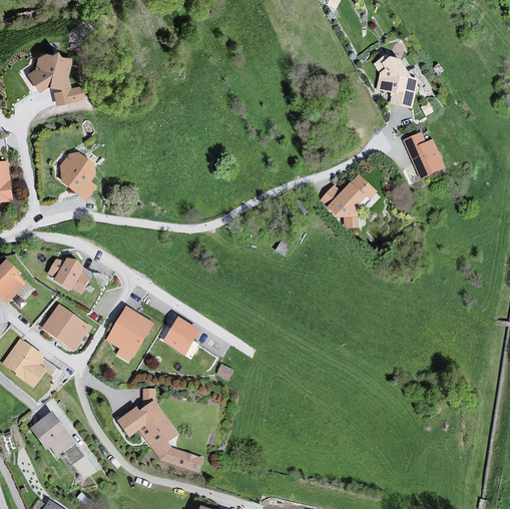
[(45,50),(37,55),(35,66),(27,72),(38,88),(48,83),(59,87),(51,89),(55,104),(78,99),(85,89),(78,83),(70,85),(67,74),(72,55),(62,53),(58,47),(52,51),(45,50)]
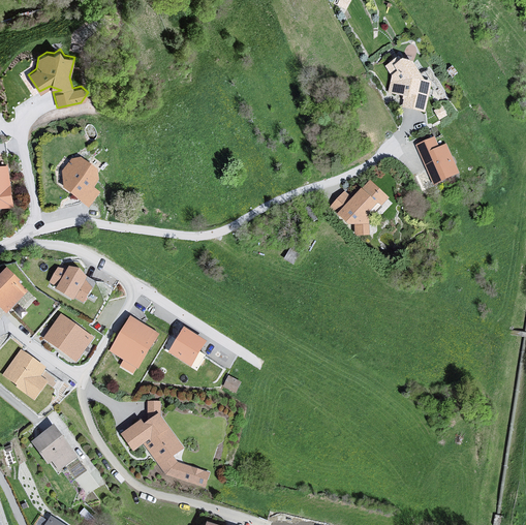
[(387,64),(391,72),(388,93),(403,95),(401,106),(424,110),(428,80),(421,79),(410,60),(397,58),(387,64)]
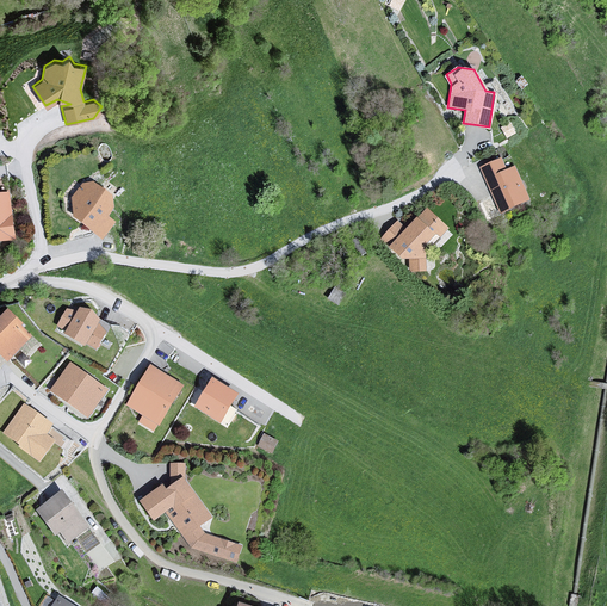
[(507,118),(499,124),(505,134),(514,129),(507,118)]
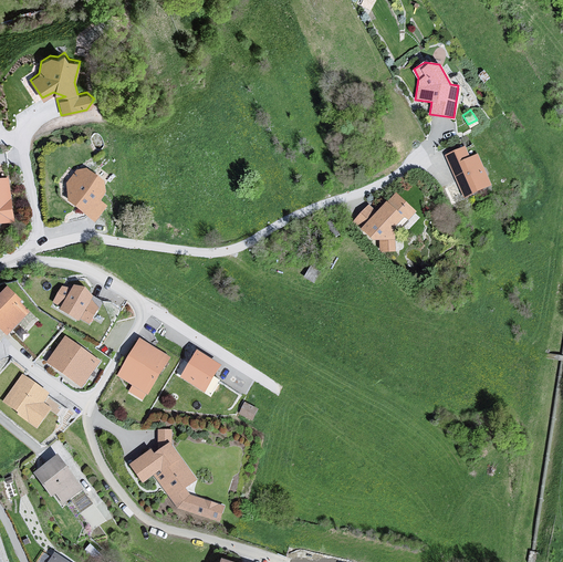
[(466,145),(448,153),(466,196),(491,186),(477,154),(471,156),(466,145)]
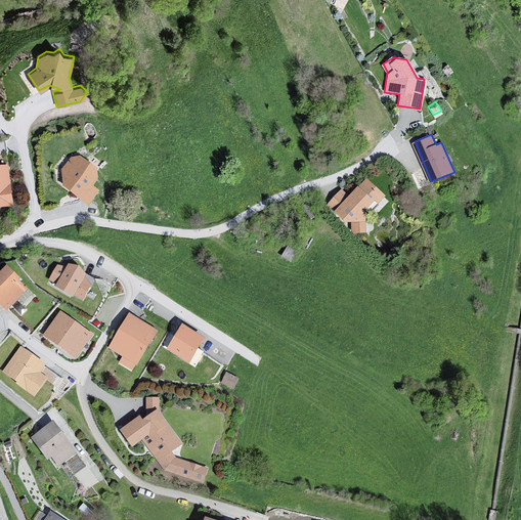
[(71,156),(61,167),(63,184),(86,204),(99,188),(95,184),(100,178),(98,167),(81,156),(71,156)]
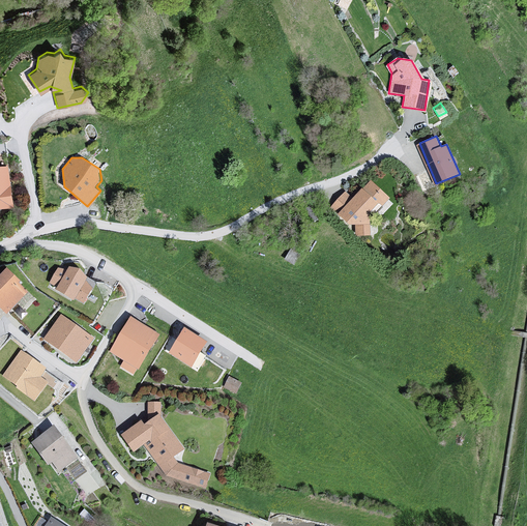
[(7,166),(0,167),(0,207),(12,205),(7,166)]
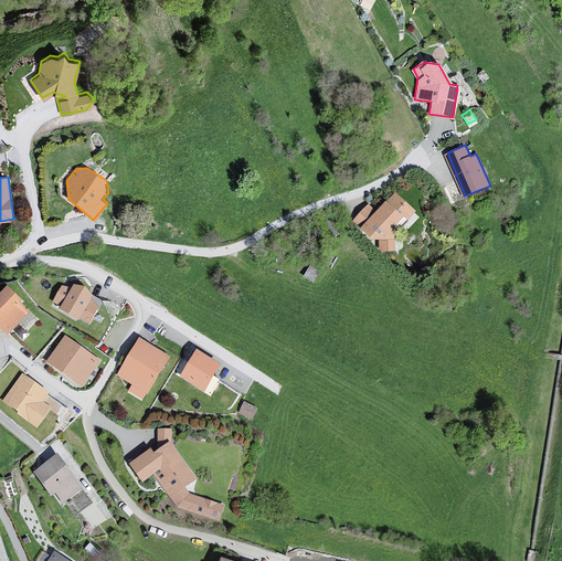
[(368,203),(352,221),(368,240),(377,240),(378,253),(394,251),(391,234),(413,210),(392,191),(374,211),(368,203)]
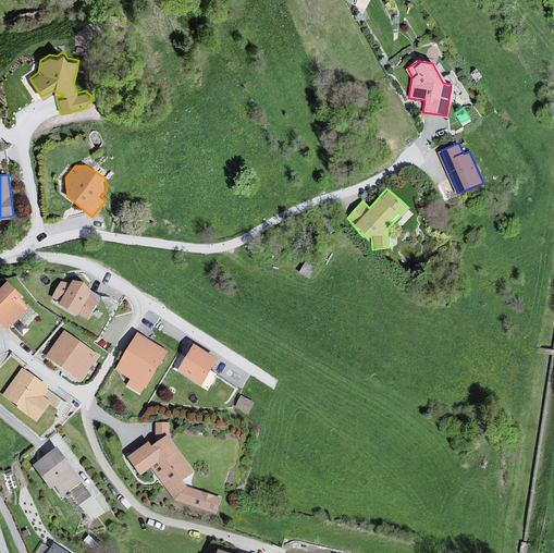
[(0,322),(5,329),(31,304),(9,281),(0,290),(0,322)]
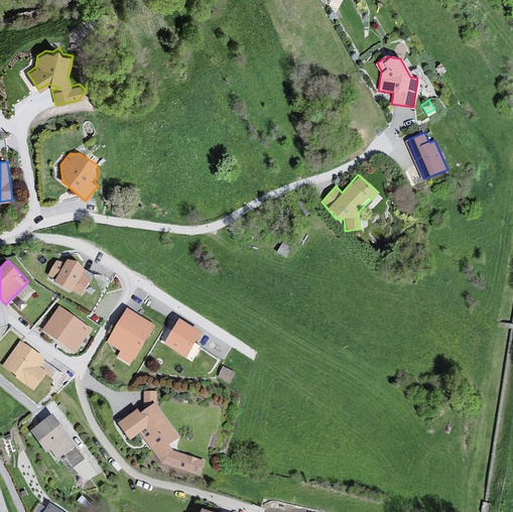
[(77,263),(56,261),(48,274),(80,292),(88,279),(77,263)]
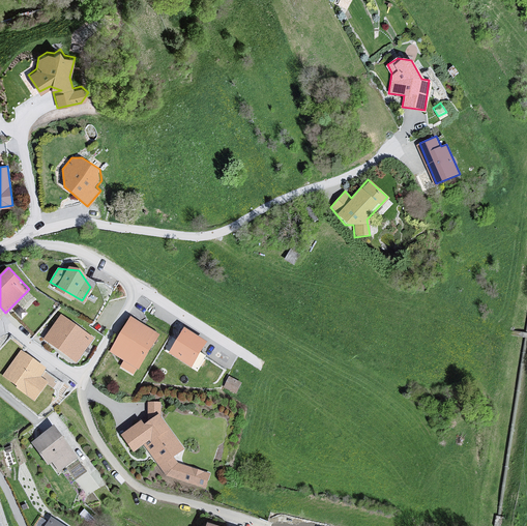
[(92,338),(60,314),(42,338),(76,361),(92,338)]
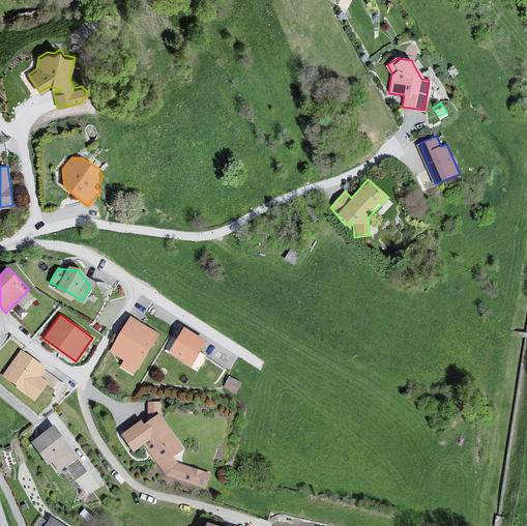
[(160,333),(132,316),(110,352),(140,370),(160,333)]
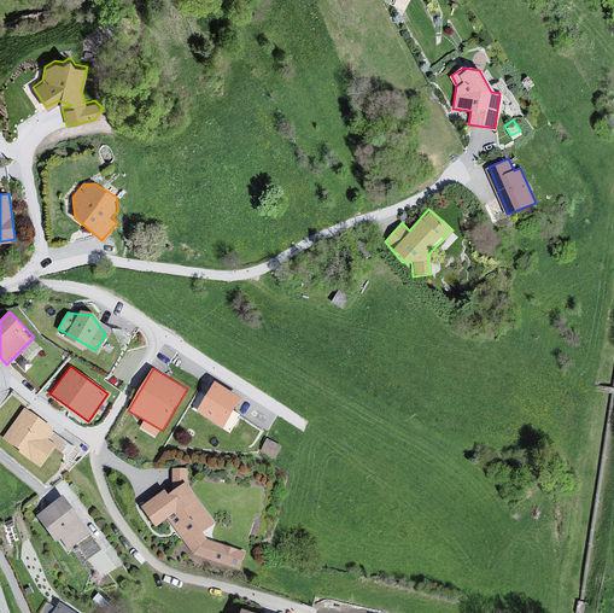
[(240,401),(215,383),(197,410),(222,427),(240,401)]
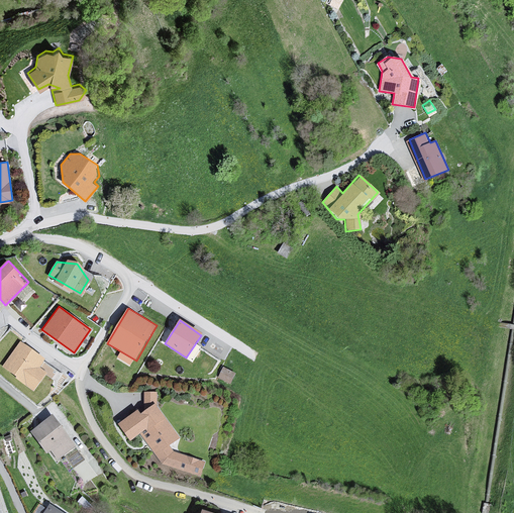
[(45,360),(20,340),(2,366),(33,390),(46,372),(40,367),(45,360)]
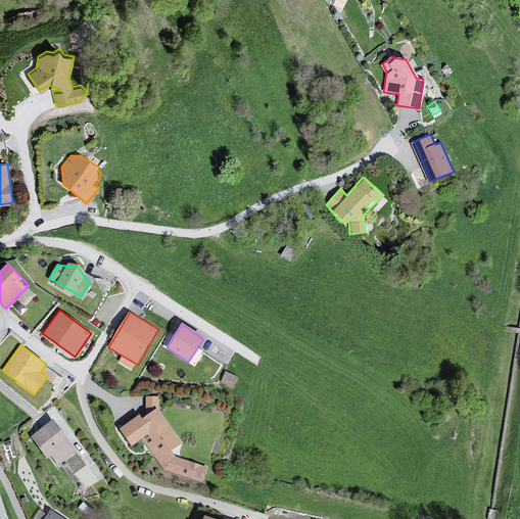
[(233,377),(220,370),(215,379),(228,386),(233,377)]
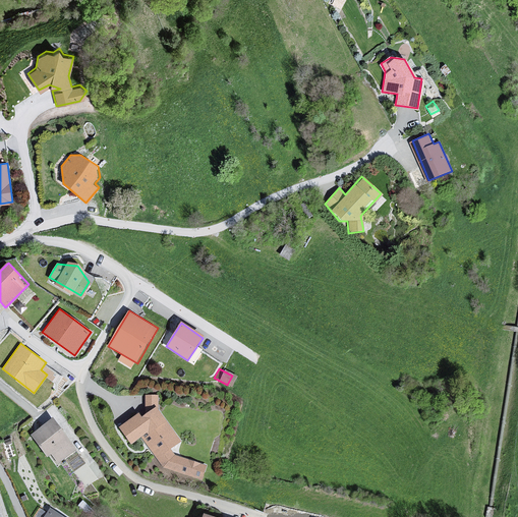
[(144,410),(121,425),(131,441),(140,435),(163,466),(199,477),(204,463),(173,453),(168,448),(180,439),(156,408),(156,394),(144,394),(144,410)]
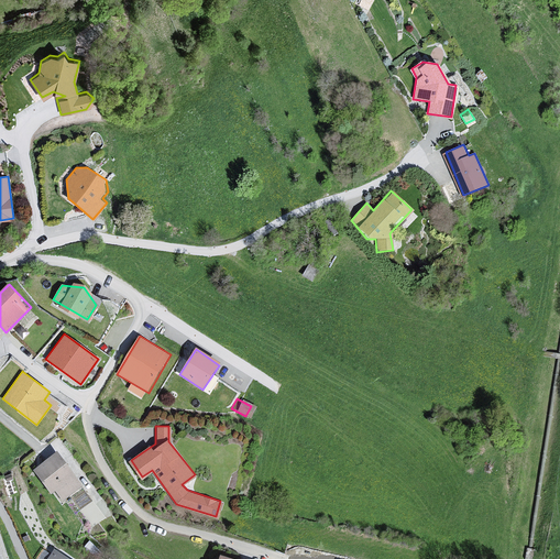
[(61,450),(34,469),(51,493),(56,490),(62,500),(84,484),(61,450)]
